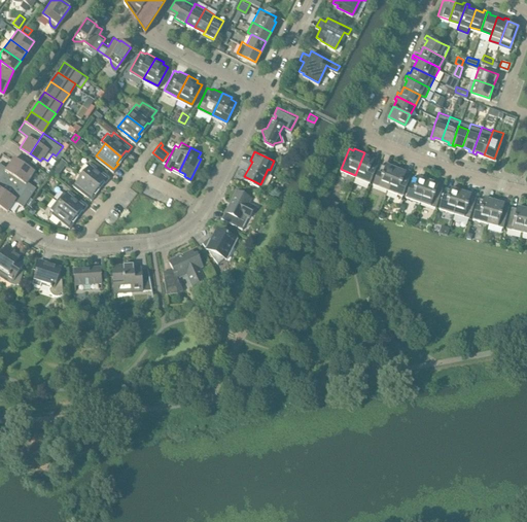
[(364,152),(355,175),(370,181),(378,161),(373,159),(374,157),(364,152)]
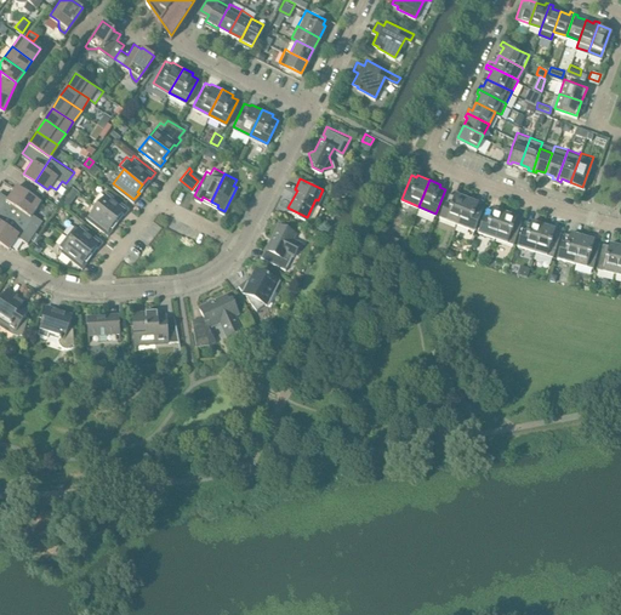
[(0,205),(12,214),(29,191),(17,182),(9,195),(0,188),(0,205)]
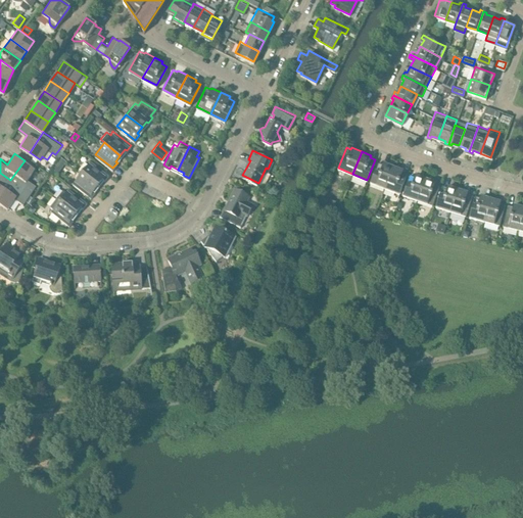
[(82,171),(98,183),(102,177),(104,179),(109,173),(91,158),(82,171)]
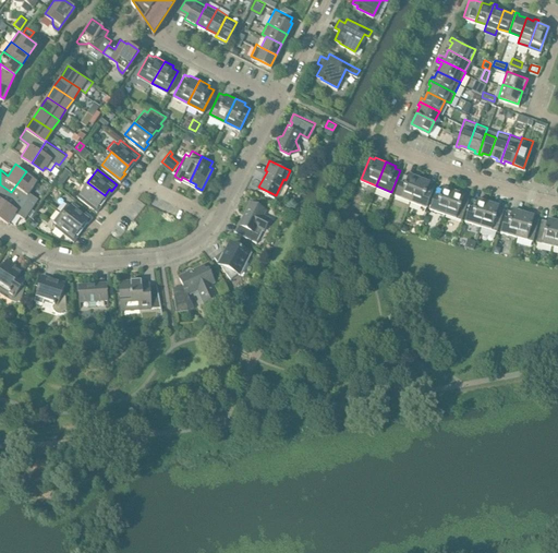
[(11,192),(32,206),(38,196),(29,190),(37,178),(26,171),(11,192)]
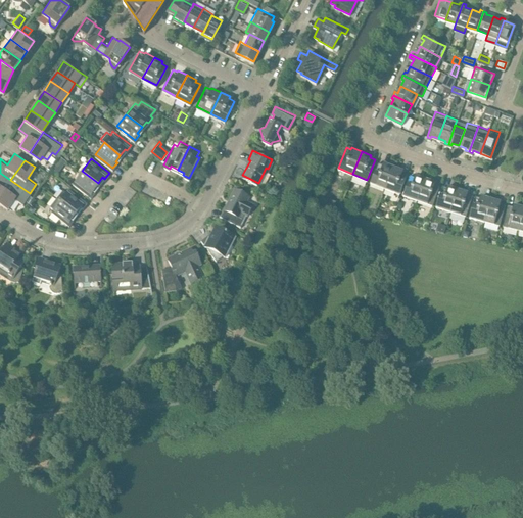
[(384,186),(392,165),(383,160),(382,162),(378,160),(370,181),(384,186)]
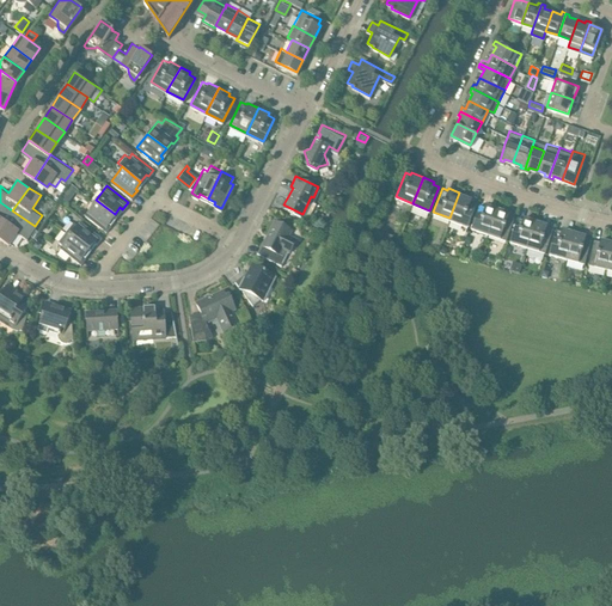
[(459,193),(450,218),(466,225),(476,201),(470,199),(471,196),(459,193)]
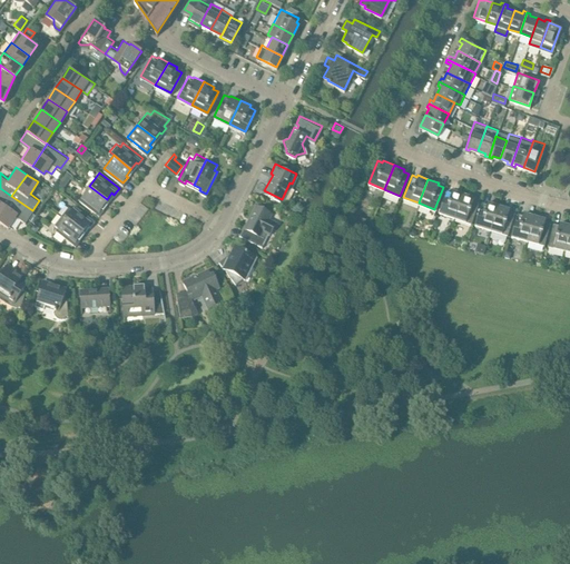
[(79,198),(99,214),(102,208),(101,207),(107,199),(89,186),(87,185),(85,185),(82,188),(82,191),(84,194),(79,198)]
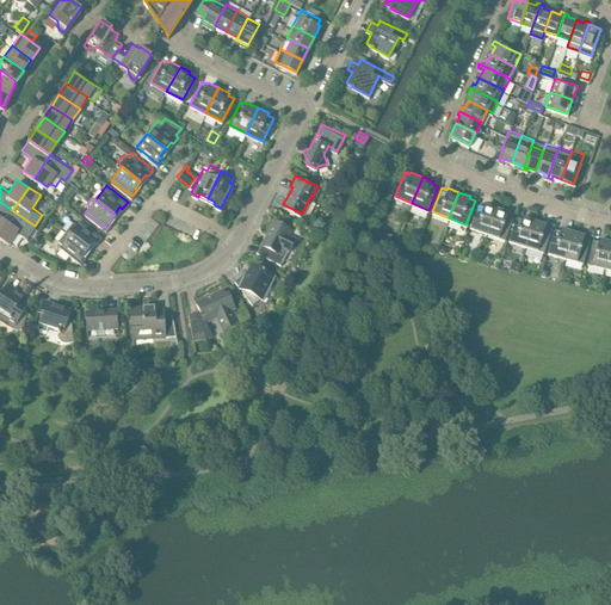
[(0,229),(12,210),(0,202),(0,229)]
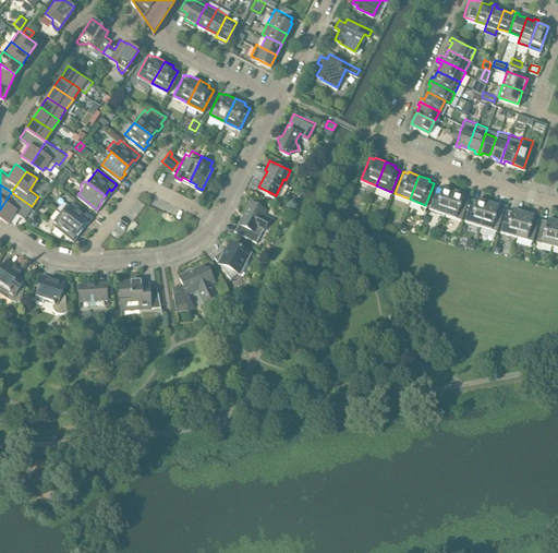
[(446,212),(453,188),(444,184),(443,187),(437,184),(429,206),(446,212)]
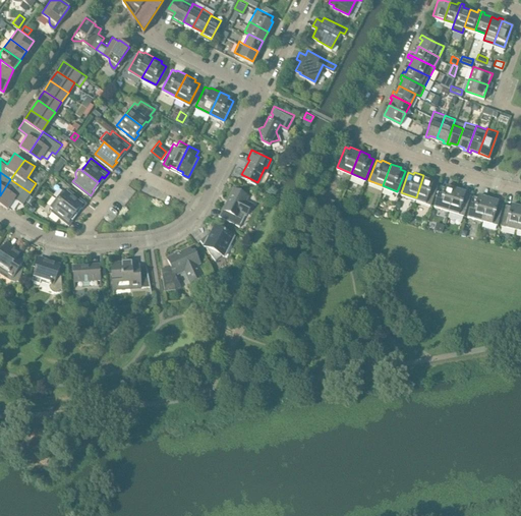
[(423,175),(416,197),(430,203),(438,182),(432,180),(433,178),(423,175)]
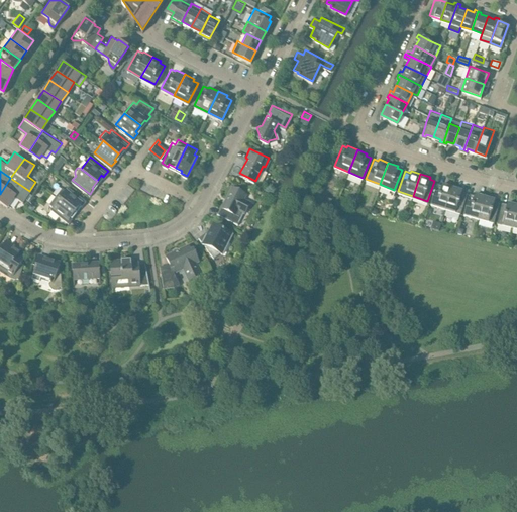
[(0,194),(0,200),(7,205),(14,194),(23,200),(25,196),(28,198),(31,193),(29,191),(10,178),(0,194)]
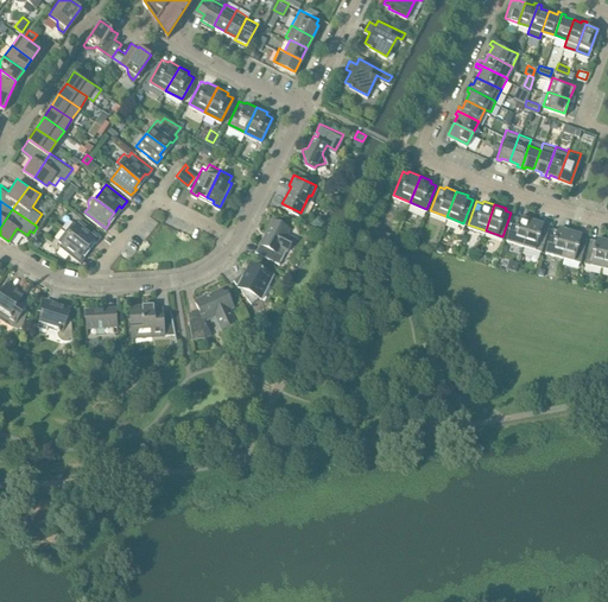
[(524,244),(532,217),(520,214),(520,216),(514,214),(506,238),(524,244)]
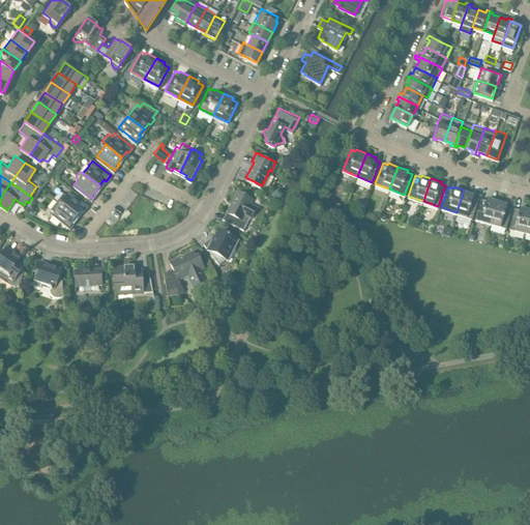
[(245,220),(241,217),(244,210),(252,214),(256,204),(249,201),(252,196),(238,188),(231,203),(228,204),(229,206),(224,216),(223,216),(223,217),(243,228),(244,227),(242,226),(245,220)]
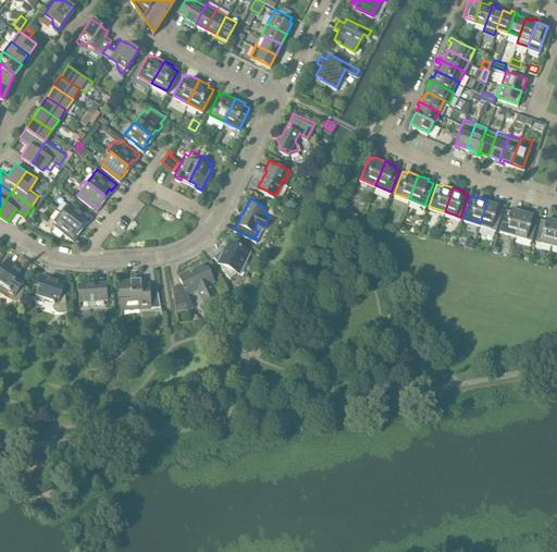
[(60,208),(81,224),(86,218),(88,220),(93,213),(74,199),(71,203),(66,199),(60,208)]
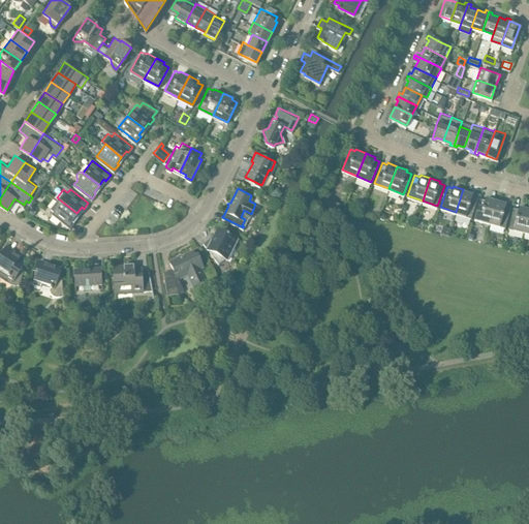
[(463,189),(456,212),(470,216),(477,195),(471,193),(472,192),(463,189)]
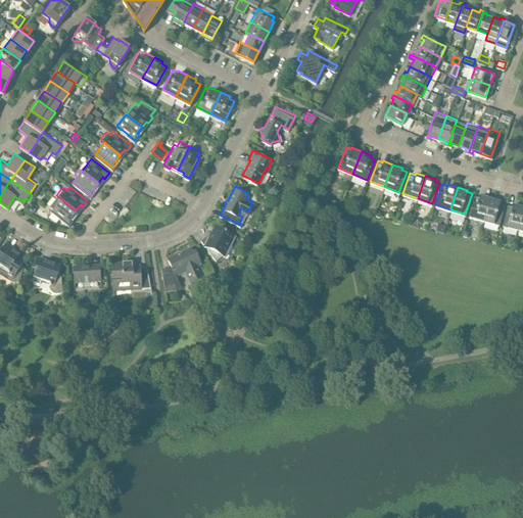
[(484,220),(490,196),(480,194),(479,195),(475,194),(469,216),(484,220)]
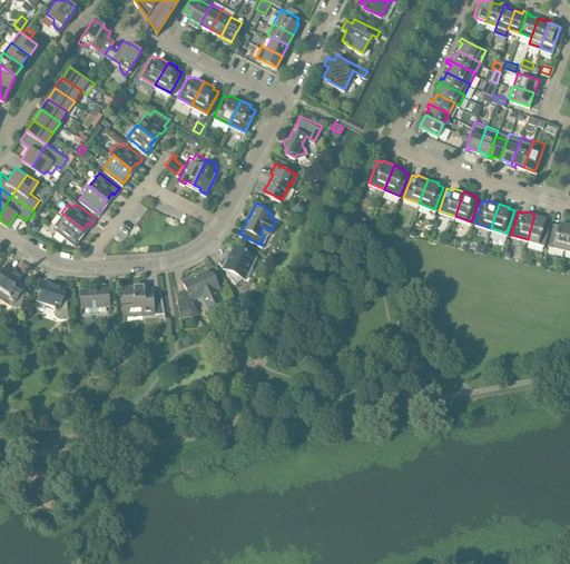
[(82,229),(61,213),(53,223),(58,226),(56,228),(75,244),(80,238),(78,236),(82,229)]
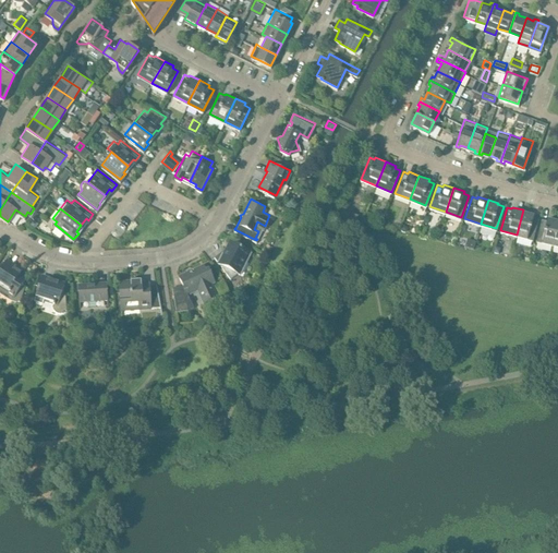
[(523,209),(517,235),(532,239),(538,216),(533,214),(533,213),(523,209)]
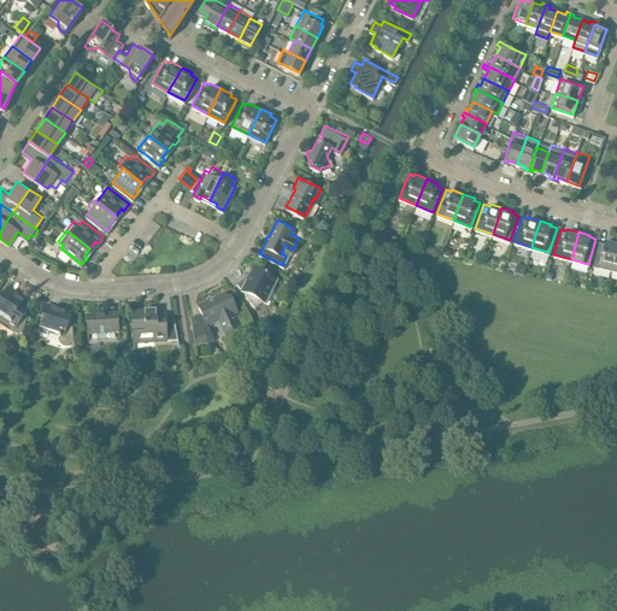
[(611,269),(616,242),(616,241),(605,239),(605,241),(599,240),(593,265),(611,269)]
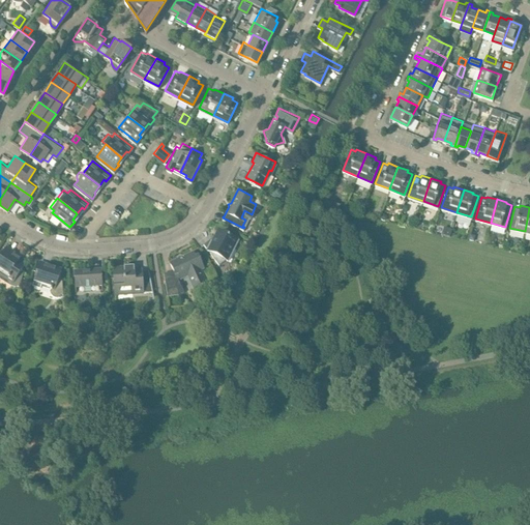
[(203,241),(207,246),(208,248),(218,262),(227,257),(228,257),(238,237),(217,226),(211,239),(208,237),(203,241)]
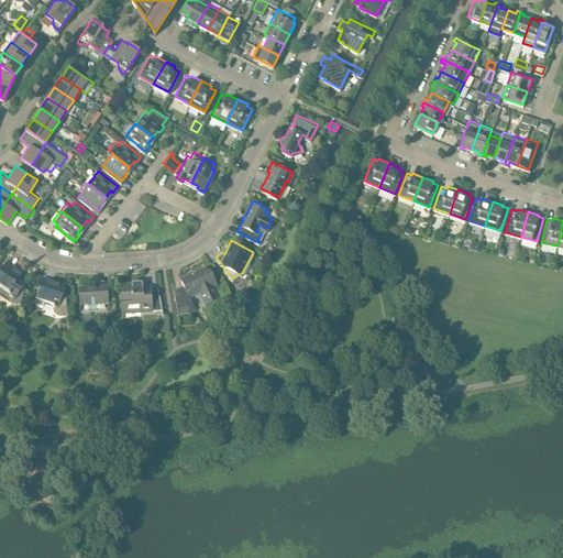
[(7,259),(0,270),(0,287),(1,286),(10,292),(10,295),(12,299),(17,302),(18,301),(20,302),(26,283),(24,282),(26,277),(15,270),(18,265),(7,259)]
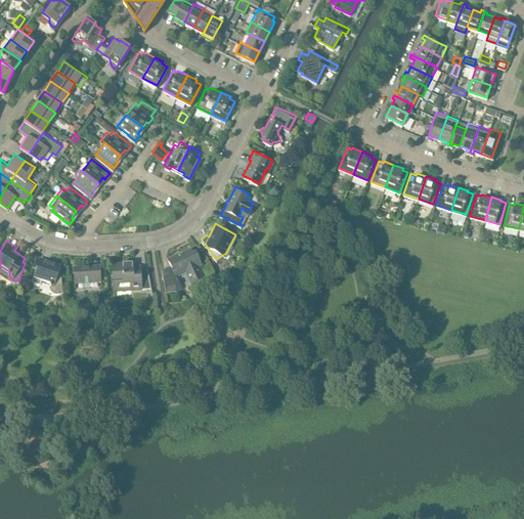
[(162,267),(166,290),(177,288),(174,273),(178,271),(186,268),(192,282),(205,275),(199,264),(202,262),(198,254),(194,255),(190,246),(168,256),(172,264),(170,265),(162,267)]
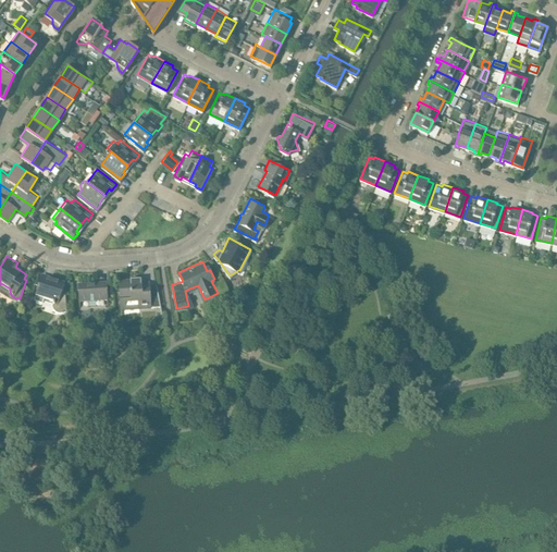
[(42,272),(34,297),(42,301),(45,296),(53,298),(52,301),(53,301),(53,304),(53,306),(56,308),(58,309),(60,309),(62,308),(64,307),(66,307),(65,292),(61,290),(64,279),(42,272)]
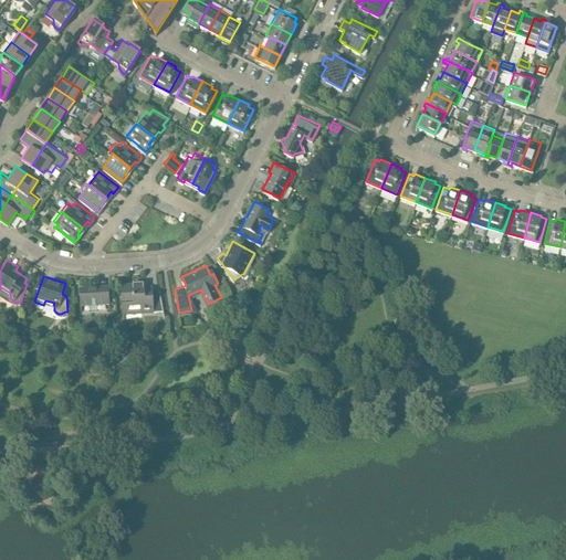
[(165,319),(159,283),(158,283),(159,289),(152,289),(152,280),(150,280),(150,285),(144,285),(144,281),(122,282),(124,316),(124,306),(140,305),(140,309),(163,308),(165,319)]
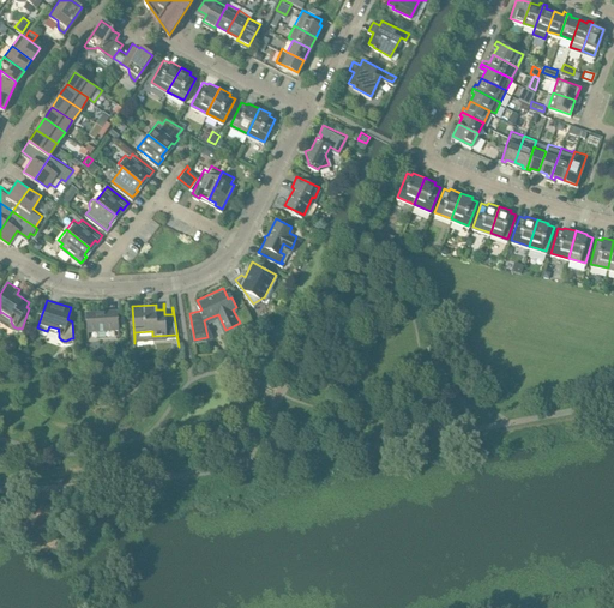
[(96,308),(86,309),(88,333),(89,333),(88,329),(97,327),(97,333),(106,332),(106,327),(118,326),(118,332),(119,332),(116,307),(116,308),(110,309),(110,307),(103,308),(103,309),(97,309),(96,308)]
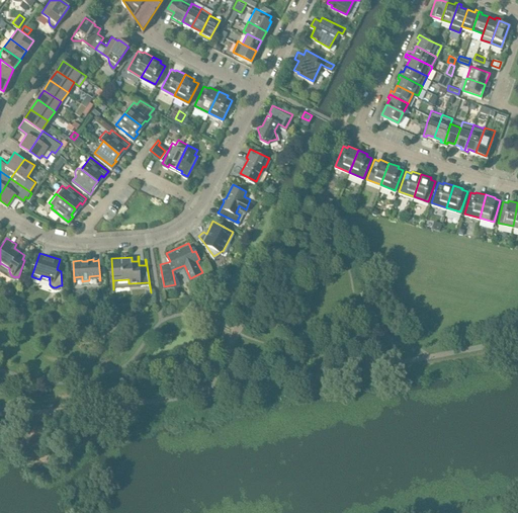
[(226,268),(223,275),(228,278),(232,270),(226,268)]
